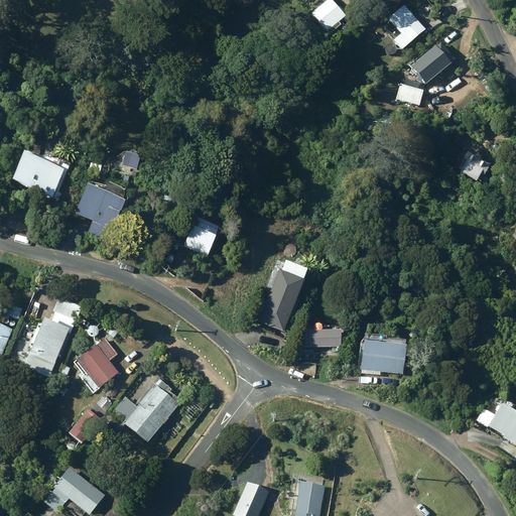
[(347,14),(335,0),(334,0),(326,0),(312,12),(332,33),(342,23),(340,20),(347,14)]
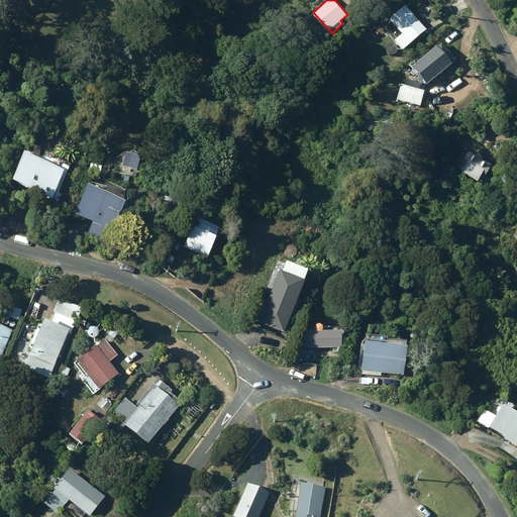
[(390,18),(403,32),(395,38),(404,49),(427,28),(406,3),(390,18)]
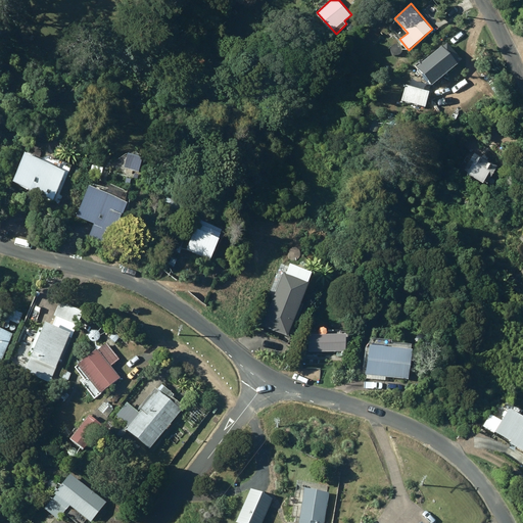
[(458,63),(442,46),(418,68),(433,85),(458,63)]
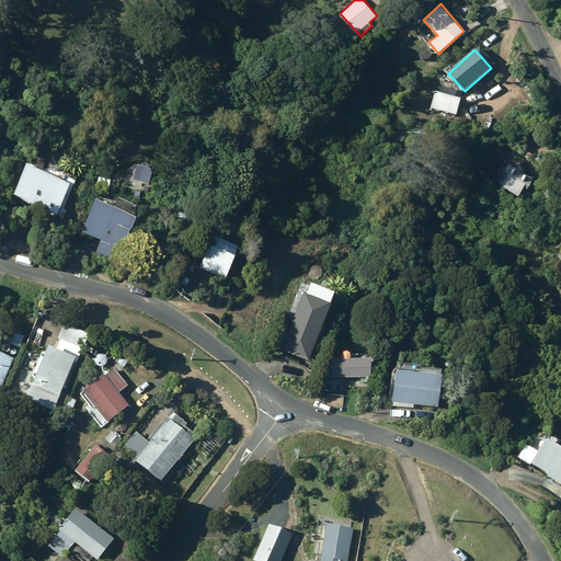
[(461,98),(437,91),(432,107),(456,114),(461,98)]
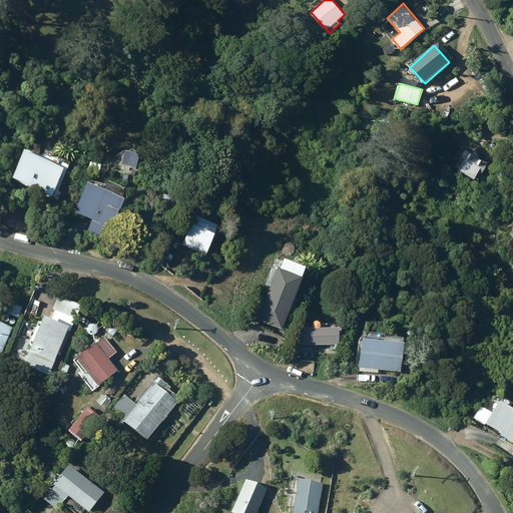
[(486,162),(463,149),(454,165),(455,166),(454,168),(470,178),(472,174),(477,177),(486,162)]
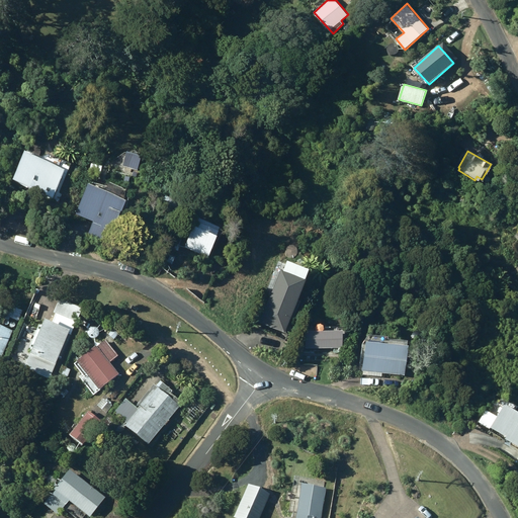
[(32,191),(50,199),(67,164),(51,156),(50,158),(44,156),(41,160),(24,152),(11,180),(32,191)]
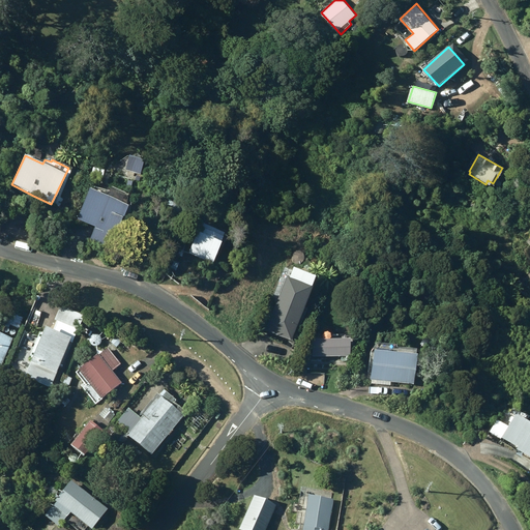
[(86,223),(95,227),(89,240),(110,249),(128,206),(90,189),(78,219),(86,223)]
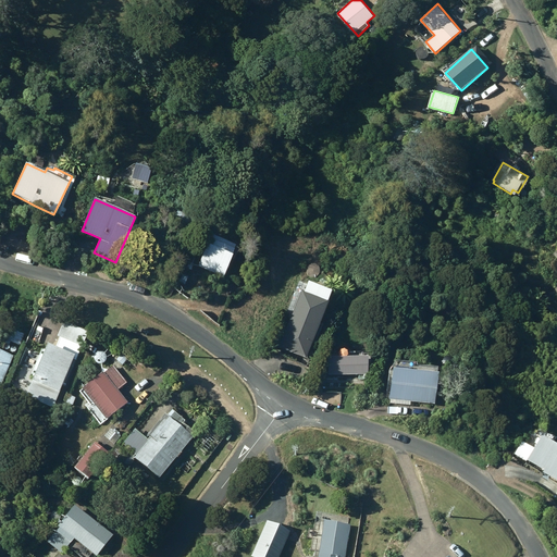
[(196,217),(176,208),(171,219),(190,227),(196,217)]
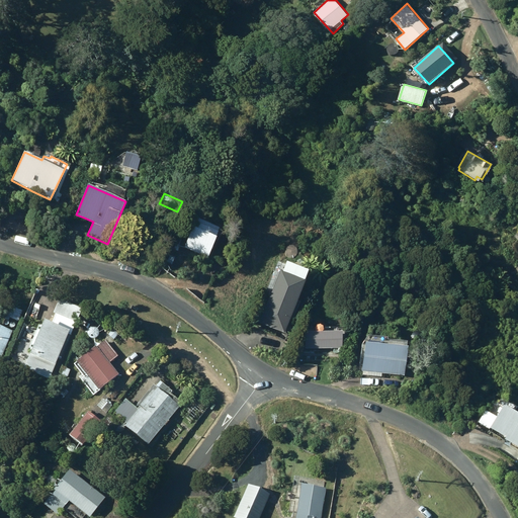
[(196,218),(183,249),(206,259),(217,237),(216,236),(220,228),(196,218)]
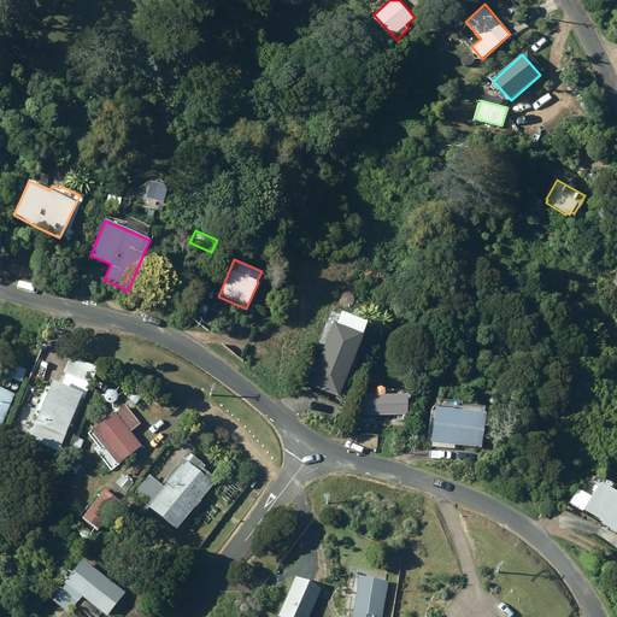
[(307,387),(339,399),(364,334),(333,322),(307,387)]
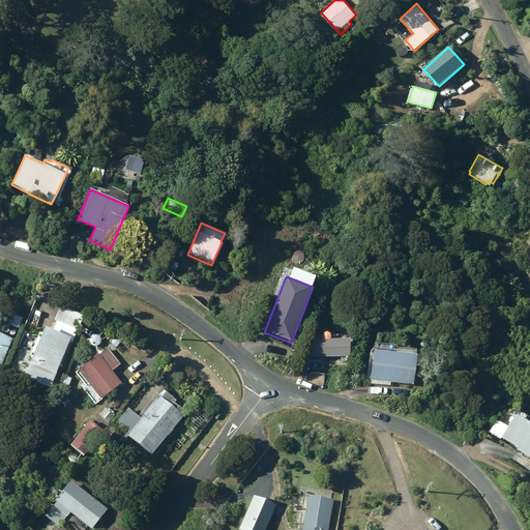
[(43,327),(28,364),(31,365),(26,378),(50,387),(69,342),(72,344),(85,317),(60,305),(54,321),(57,322),(53,331),(43,327)]
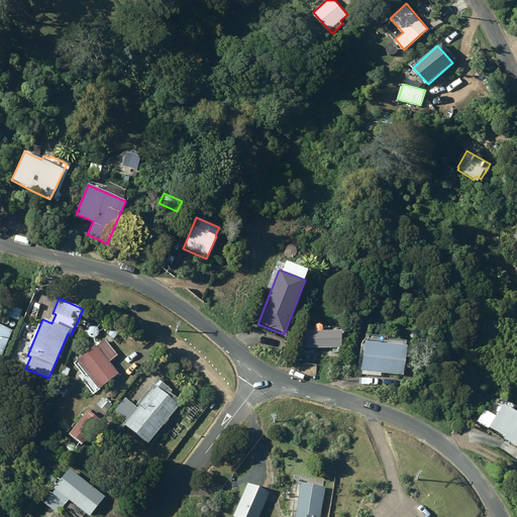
[(6,314),(19,320),(23,311),(10,304),(6,314)]
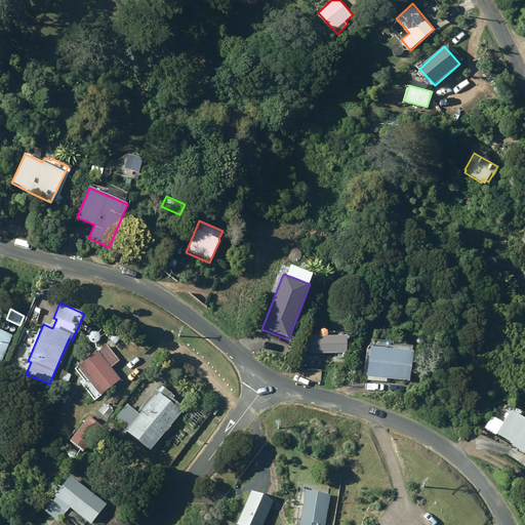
[(0,330),(0,364),(12,335),(0,330)]
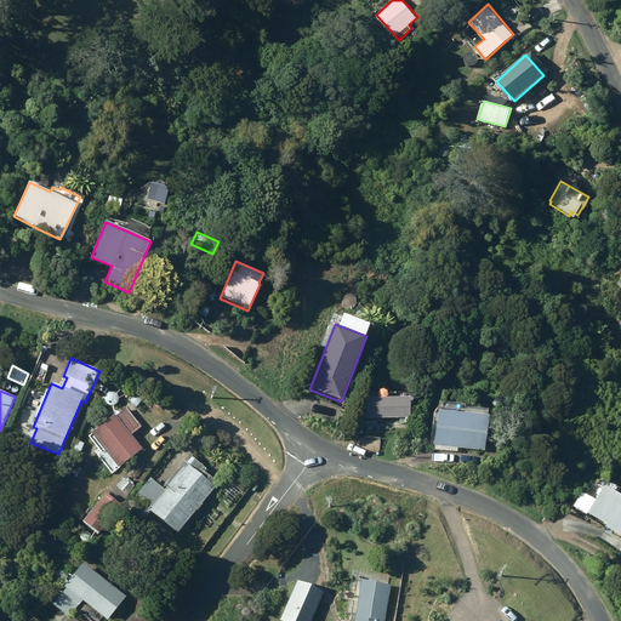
[(409,399),(380,399),(380,392),(369,392),(369,399),(365,399),(365,420),(409,419),(409,399)]
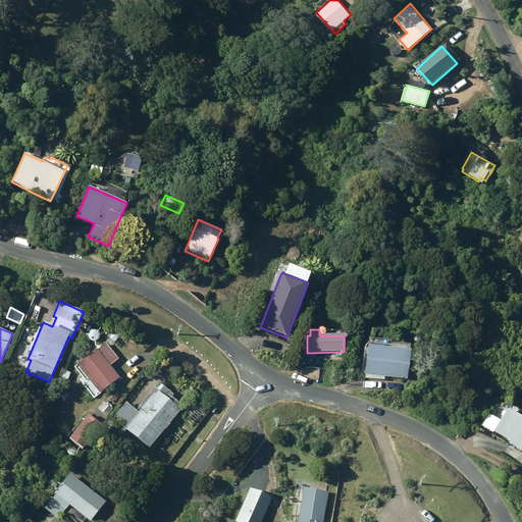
[(109,335),(115,342),(120,335),(114,330),(109,335)]
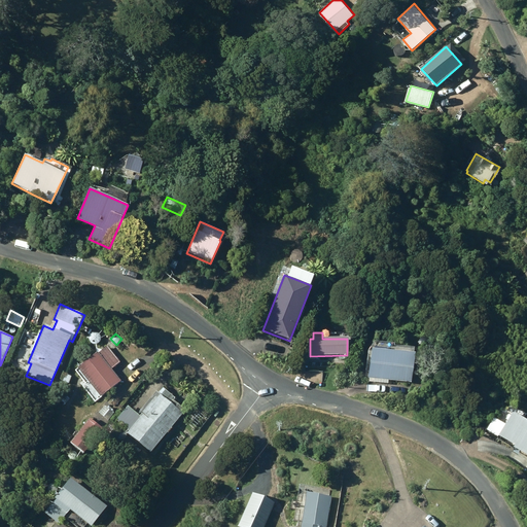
[(82,385),(95,400),(123,380),(112,367),(120,361),(108,346),(99,352),(99,351),(77,367),(78,369),(76,371),(85,383),(82,385)]
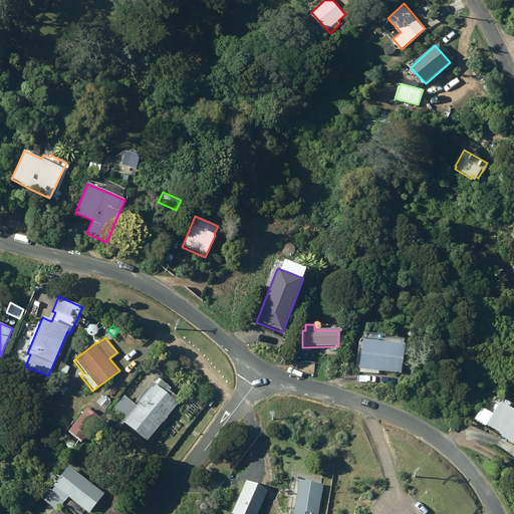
[(401,341),(358,339),(356,367),(361,367),(360,371),(376,372),(376,369),(399,370),(401,341)]
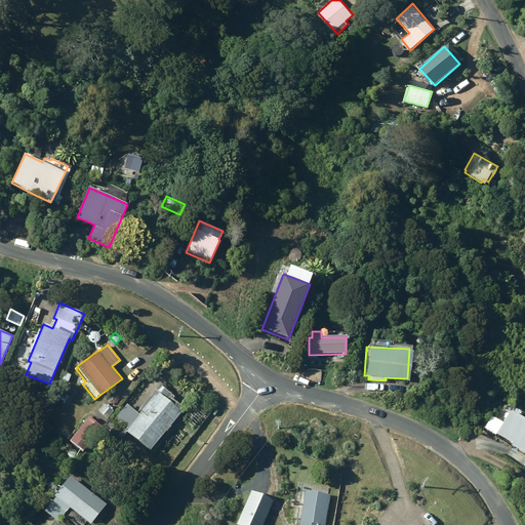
[(128,431),(152,449),(186,406),(179,402),(177,404),(170,398),(174,394),(165,387),(161,393),(157,389),(140,408),(143,410),(140,414),(132,407),(127,403),(116,417),(130,429),(128,431)]
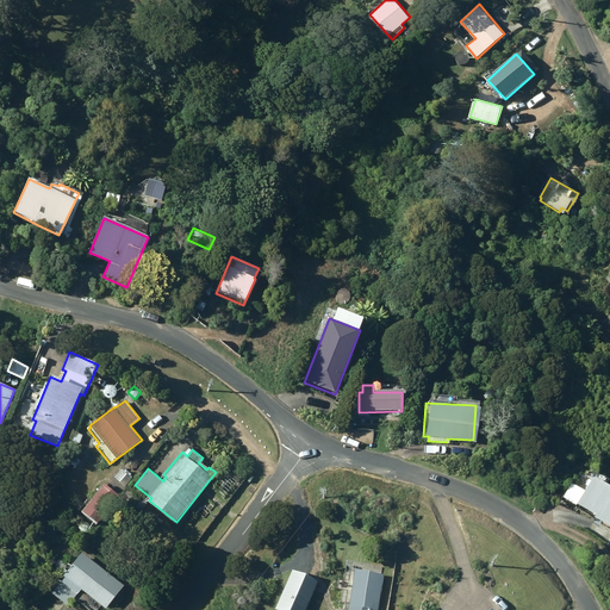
[(69,460),(76,467),(81,460),(74,454),(69,460)]
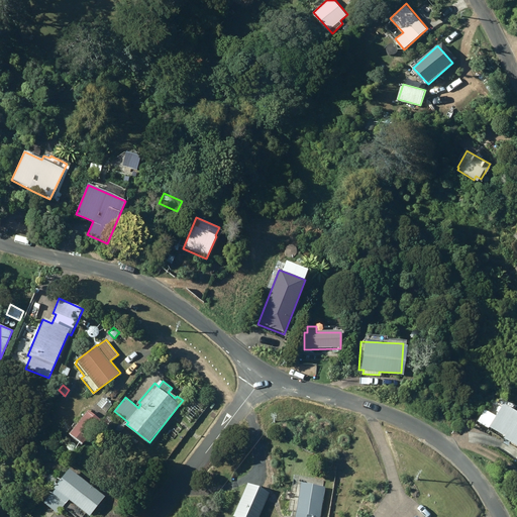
[(104,398),(98,404),(106,411),(112,404),(104,398)]
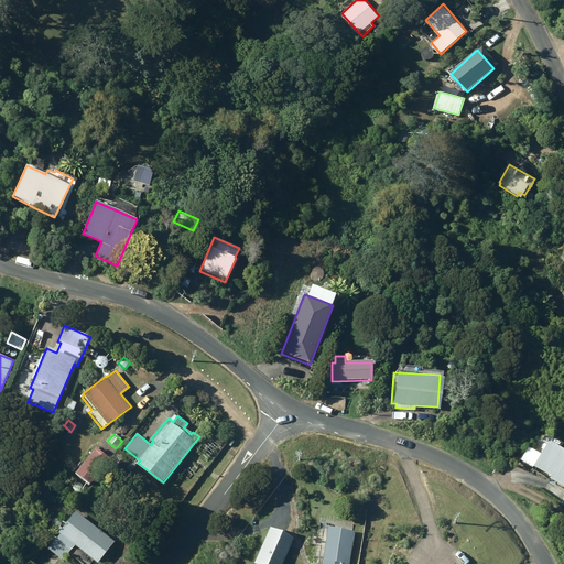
[(549,478),(563,487),(563,458),(563,456),(563,451),(546,441),(532,466),(550,476),(549,478)]
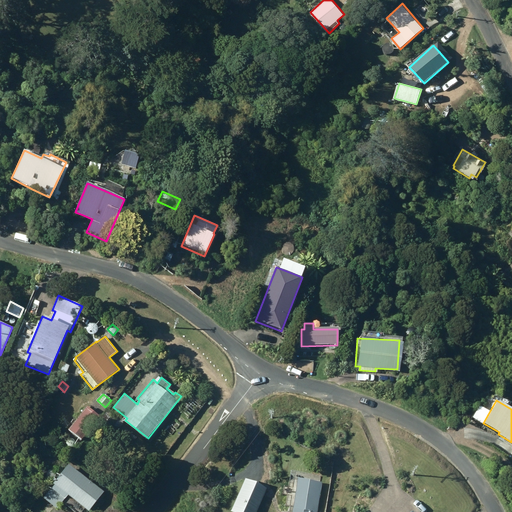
[(88,405),(69,428),(82,439),(100,416),(88,405)]
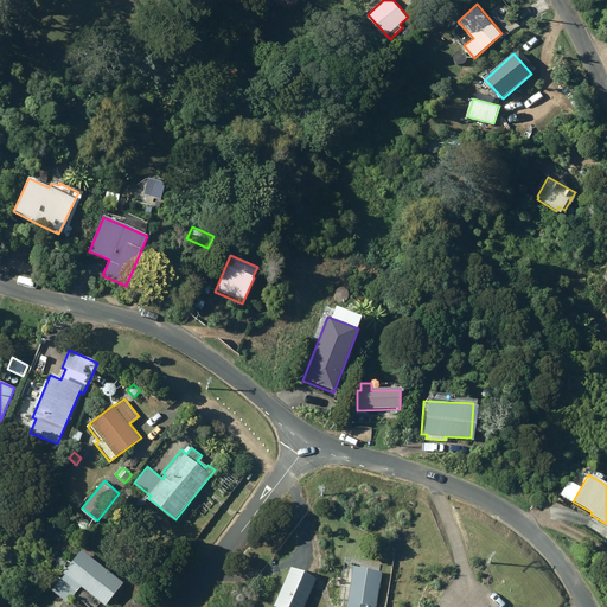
[(62,576),(52,589),(69,602),(72,598),(76,600),(78,598),(90,606),(96,606),(101,601),(106,606),(125,582),(82,549),(64,572),(65,574),(62,577),(62,576)]
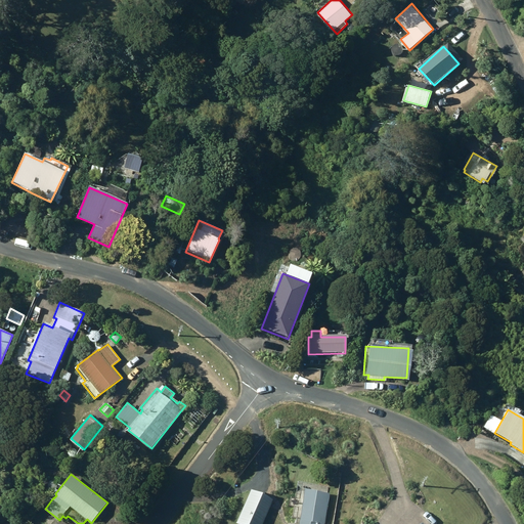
[(302,487),(296,523),(320,523),(321,523),(323,523),(329,491),(302,487)]
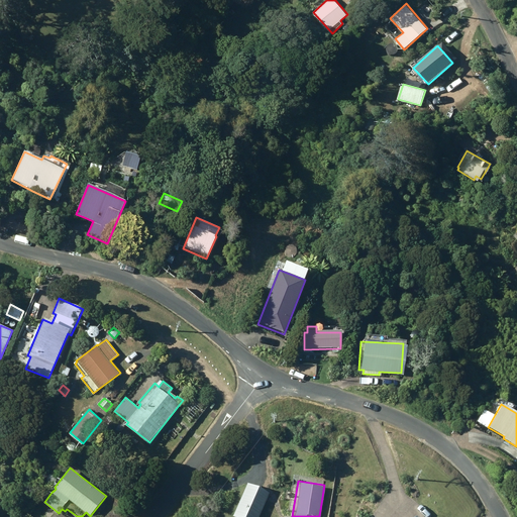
[(245,482),(231,515),(235,516),(256,516),(269,492),(256,487),(245,482)]
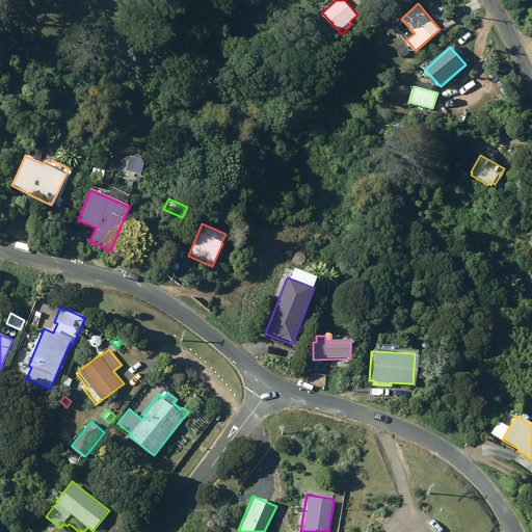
All buildings are outlined.
